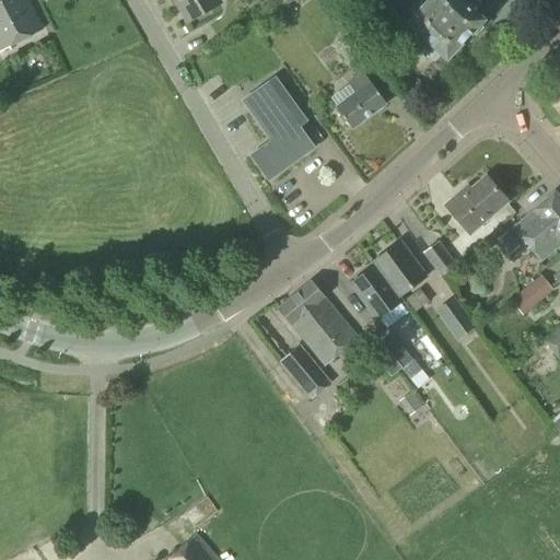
[(26,0),(0,0),(0,51),(42,31),(26,0)]
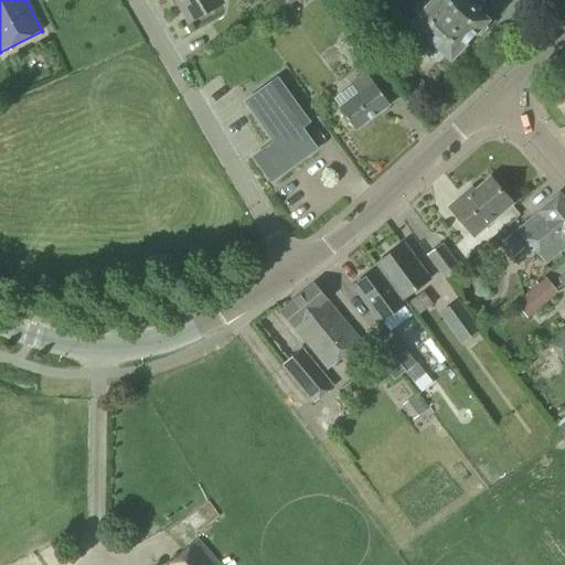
[(174,0),(189,23),(221,4),(217,0),(174,0)]
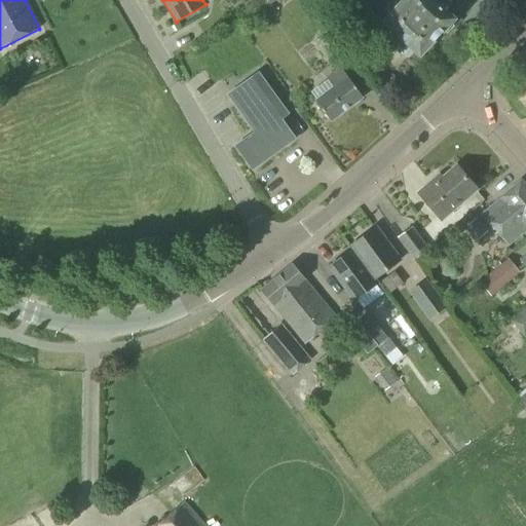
[(419,54),(452,20),(430,0),(399,0),(402,3),(384,22),(392,30),(386,37),(387,44),(400,57),(407,57),(414,49),(419,54)]
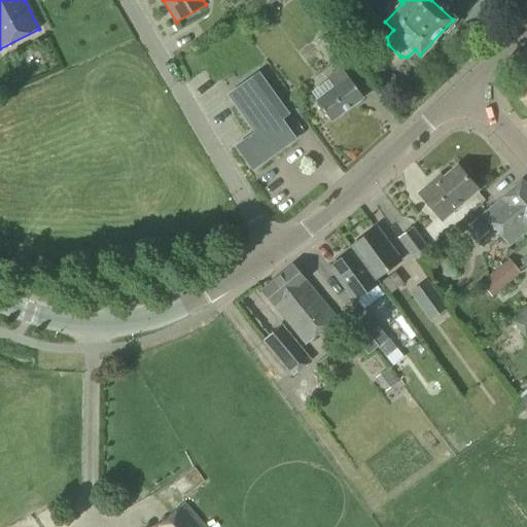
[(332,64),(345,55),(328,33),(317,41),(332,64)]
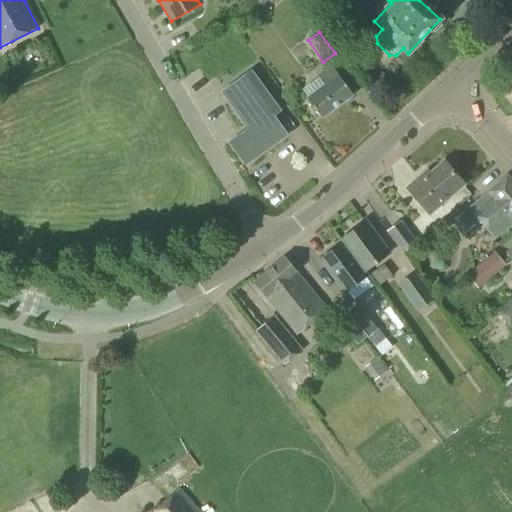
[(320,119),(352,95),(330,66),(316,77),(323,87),(306,100),(320,119)]
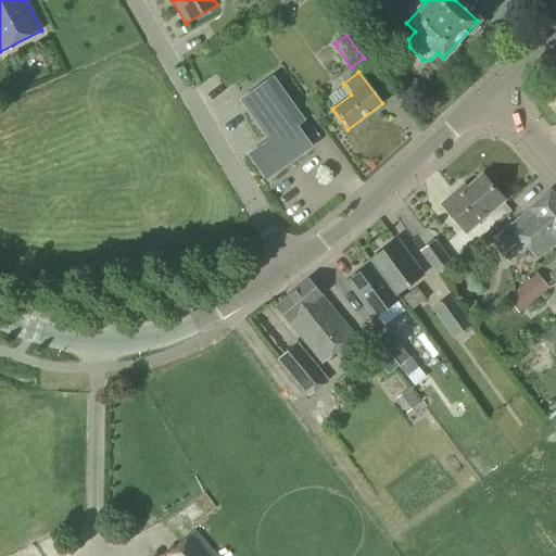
[(266,179),(310,149),(294,127),(302,122),(273,80),(242,101),(272,142),(251,156),(266,179)]
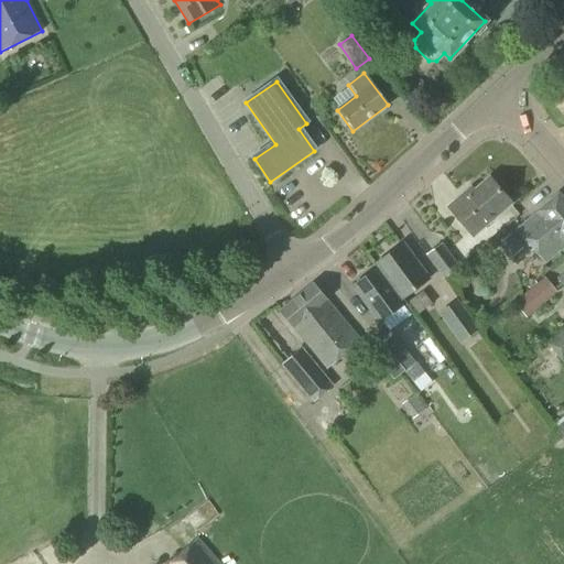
[(510,204),(488,179),(473,192),(470,188),(448,207),(473,236),(510,204)]
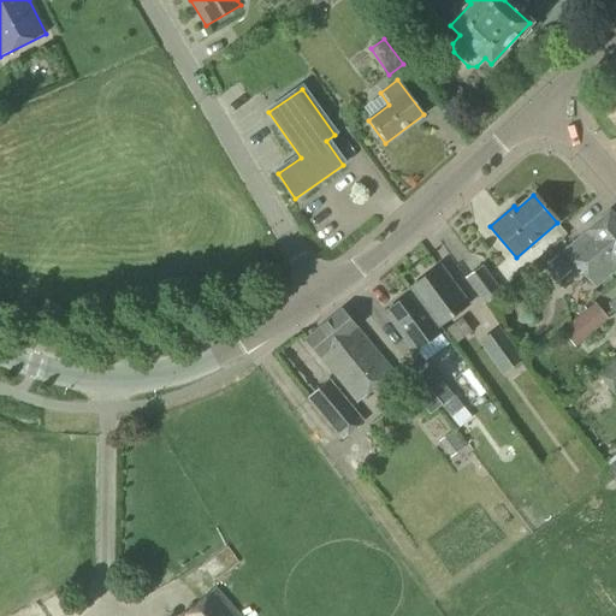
[(594,288),(615,268),(615,221),(609,213),(563,252),(594,288)]
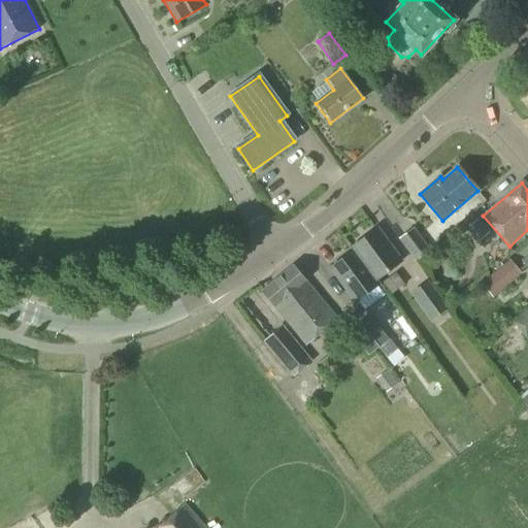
[(476,243),(489,232),(476,220),(464,231),(476,243)]
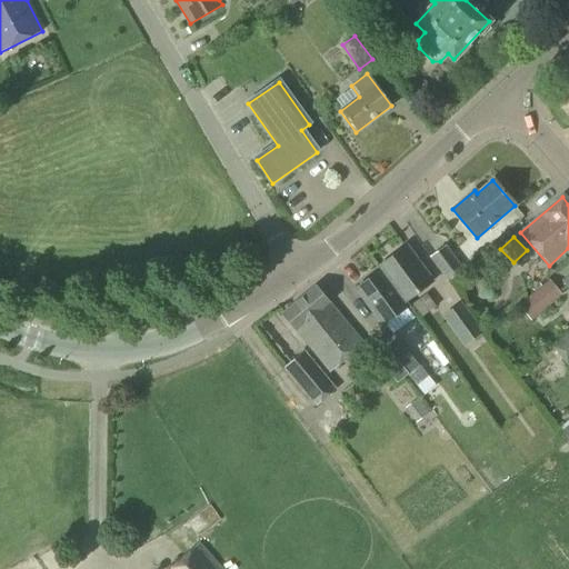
[(403,303),(403,302),(432,282),(406,246),(377,268),(379,271),(379,270),(403,303)]
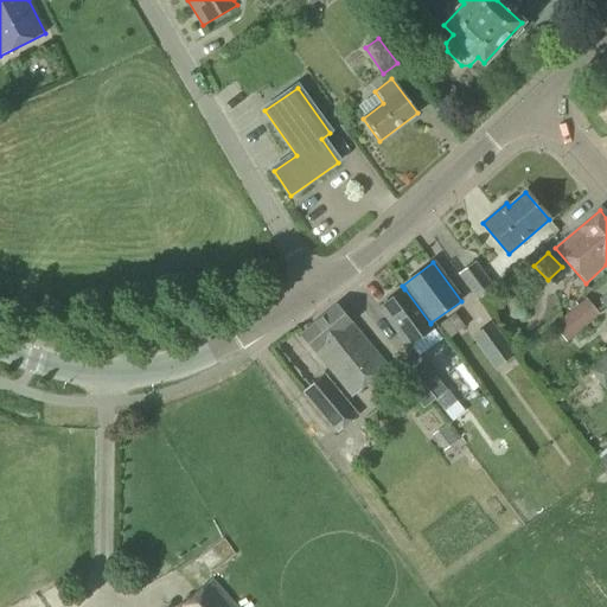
[(477,302),(494,289),(474,263),(458,275),(477,302)]
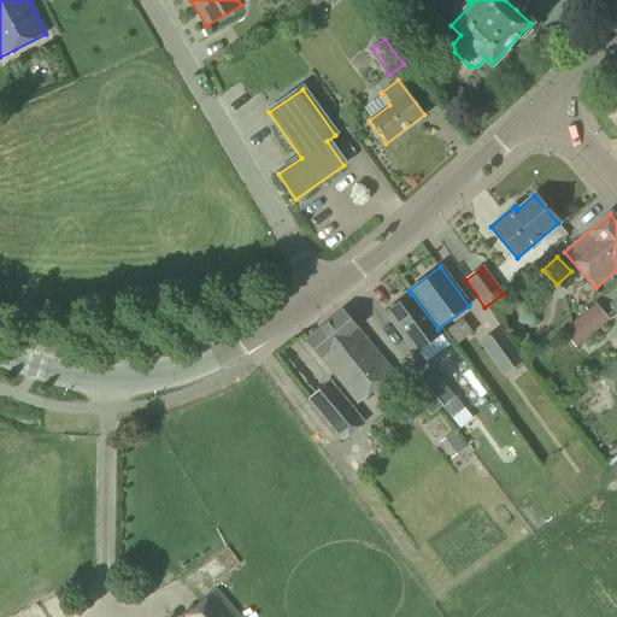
[(441,333),(438,328),(438,329),(411,293),(411,294),(385,313),(413,353),(441,333)]
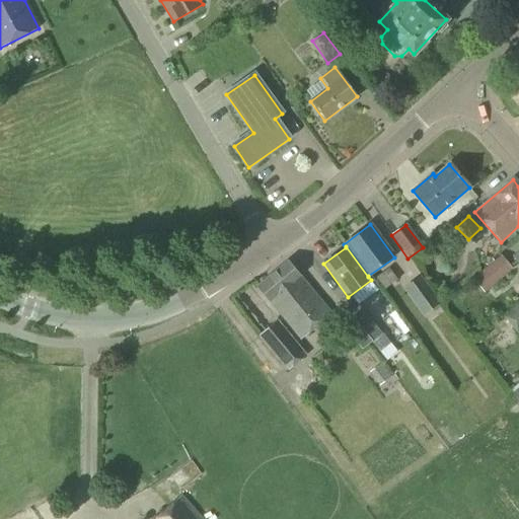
[(484,293),(511,270),(500,255),(471,279),(484,293)]
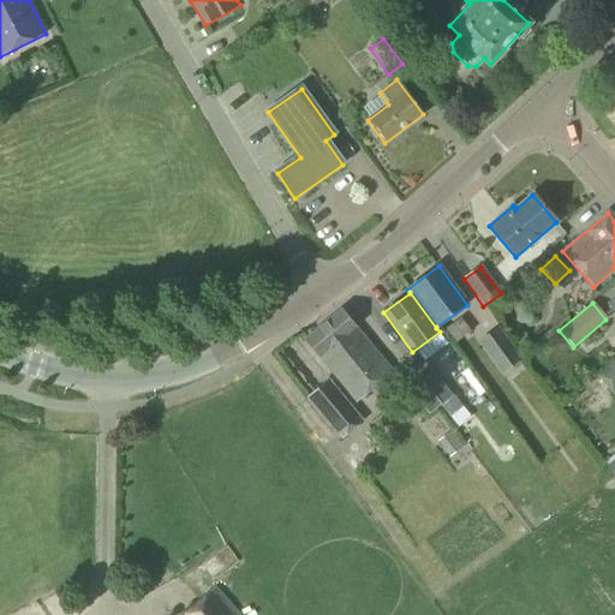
[(356,402),(392,372),(354,328),(340,310),(304,340),(356,402)]
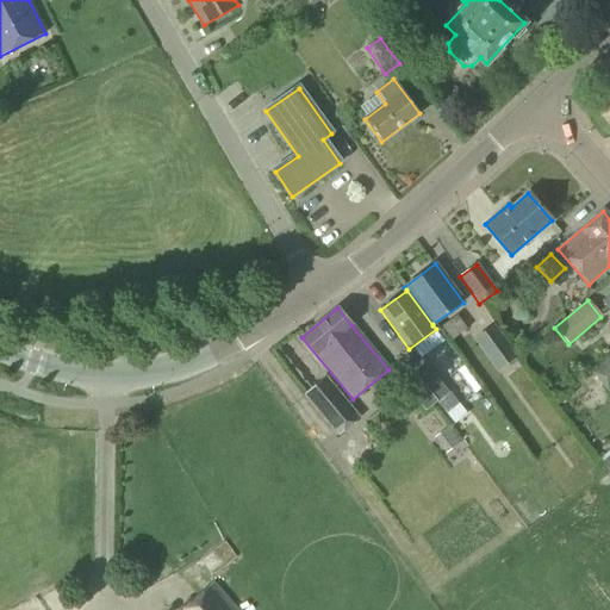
[(509,367),(517,361),(515,358),(517,358),(493,324),(473,338),(497,371),(506,365),(509,367)]
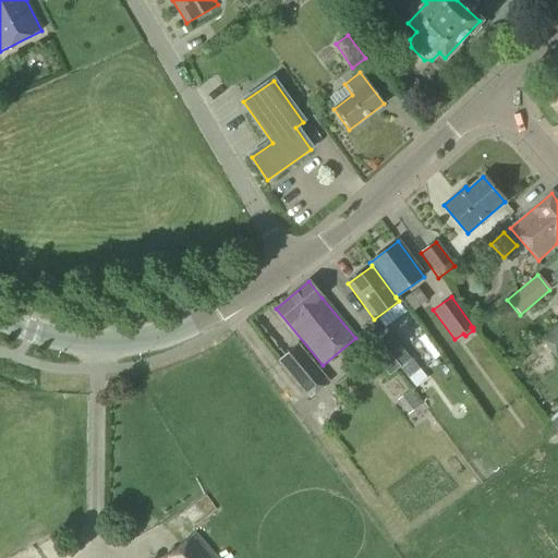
[(556,358),(557,356),(557,326),(542,340),(556,358)]
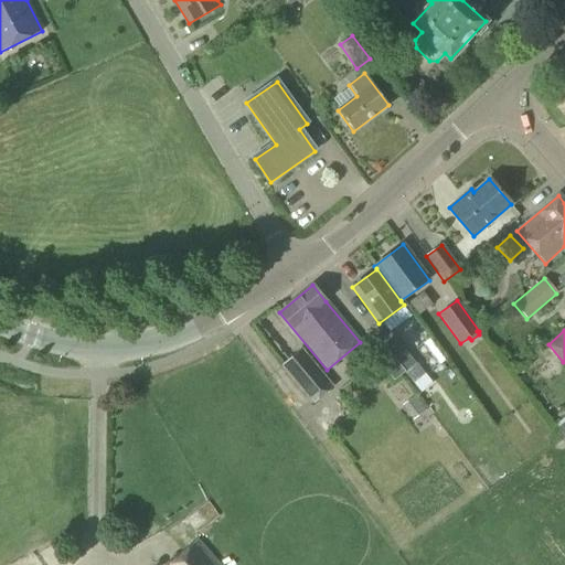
[(394,381),(415,364),(393,338),(372,354),(394,381)]
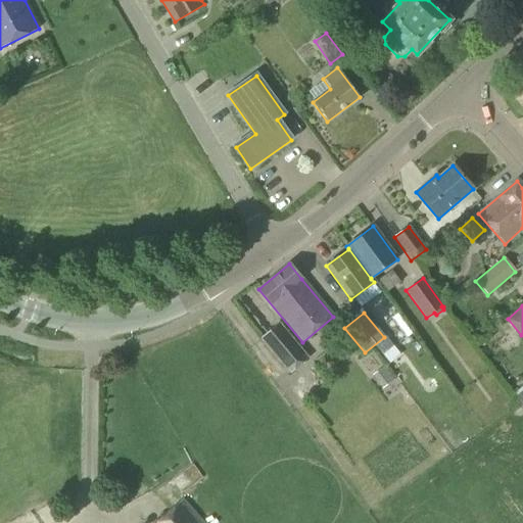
[(289,373),(307,358),(279,323),(260,338),(289,373)]
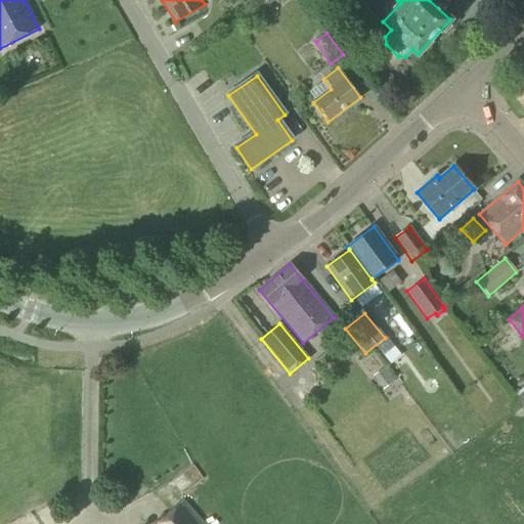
[(523,407),(523,405),(523,388),(515,397),(523,407)]
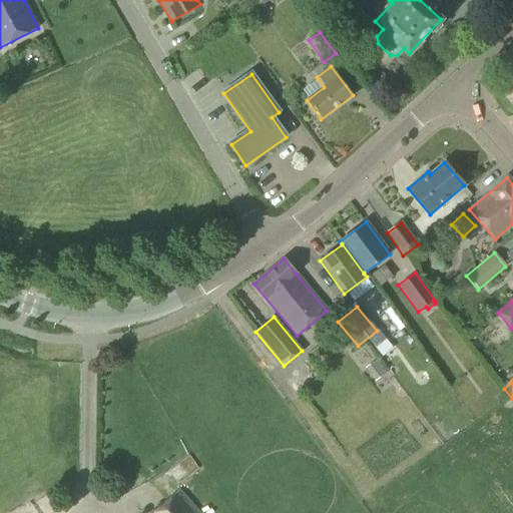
[(197,512),(178,489),(150,512),(197,512)]
